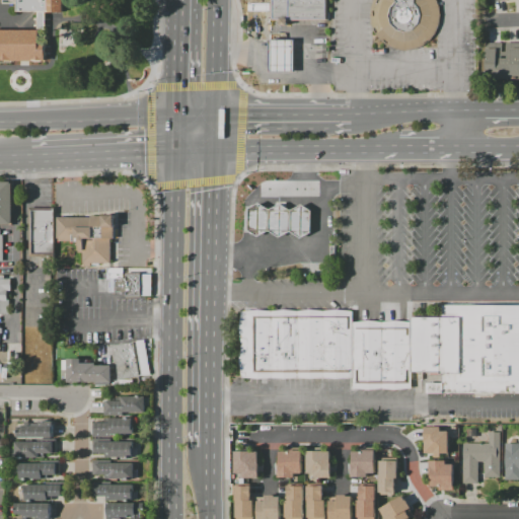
[(0,0),(0,3),(15,3),(15,11),(64,11),(64,0),(0,0)]
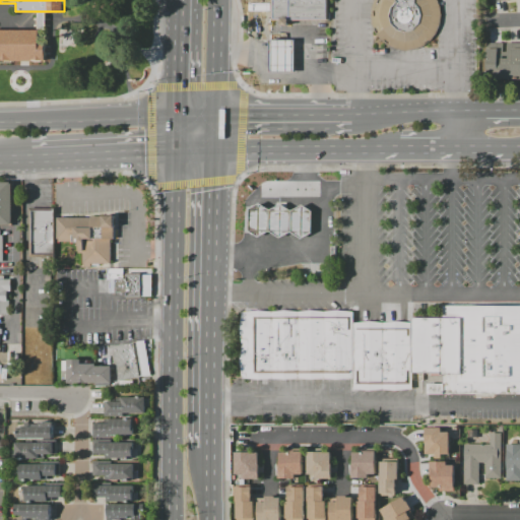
[(269,0),(326,0),(326,21),(269,21),(269,0)]
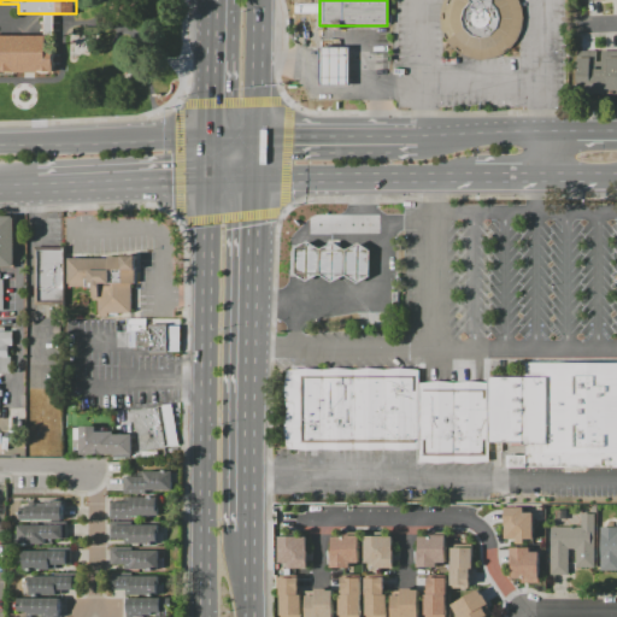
[(517,0),(519,9),(521,18),(519,30),(515,40),(507,51),(498,57),(487,60),(476,60),(463,58),(453,53),(447,45),(441,35),(438,22),(441,7),(444,0),(517,0)]
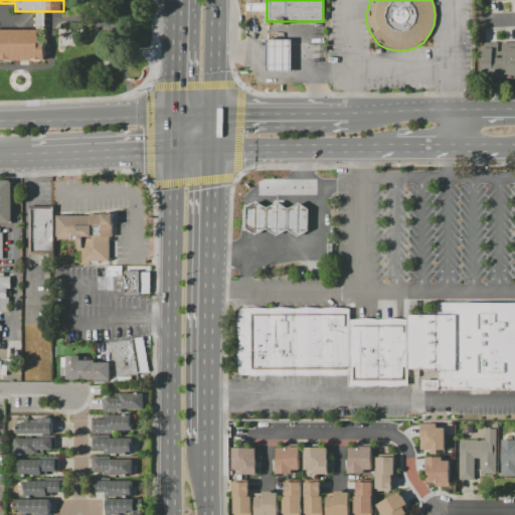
[(0,30),(0,58),(43,58),(43,38),(36,38),(36,30),(0,30)]
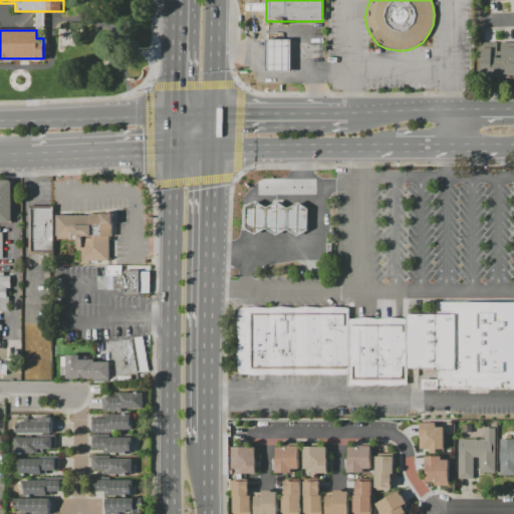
[(264,41),(287,41),(287,72),(263,72),(264,41)]
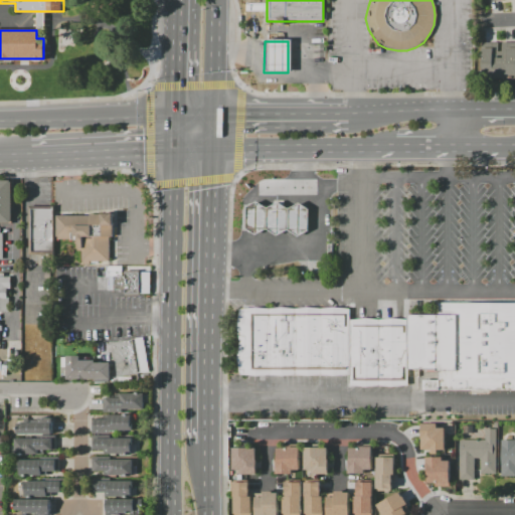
[(482,42),(498,42),(498,50),(502,50),(502,42),(514,42),(514,79),(506,79),(506,81),(492,81),(492,79),(481,79),(482,42)]
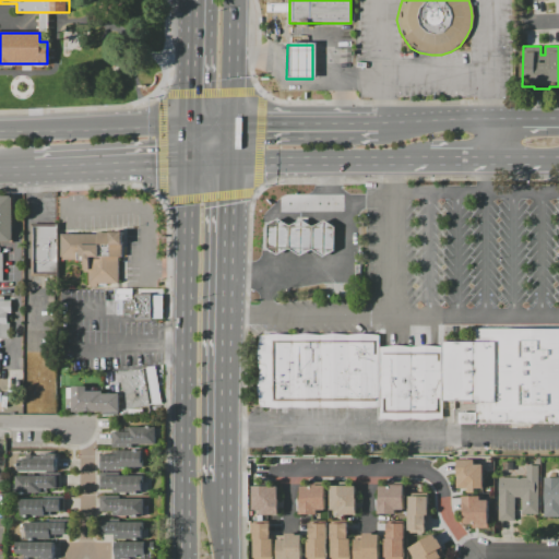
[(0,194),(11,194),(12,240),(0,240),(0,194)]
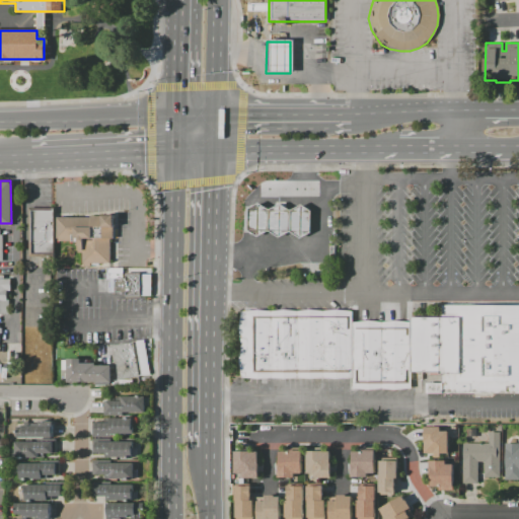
[(255,203),(266,210),(278,203),(288,210),(298,205),(308,211),(307,233),(298,238),(286,231),(276,237),(266,230),(253,236),(245,230),(245,208),(255,203)]
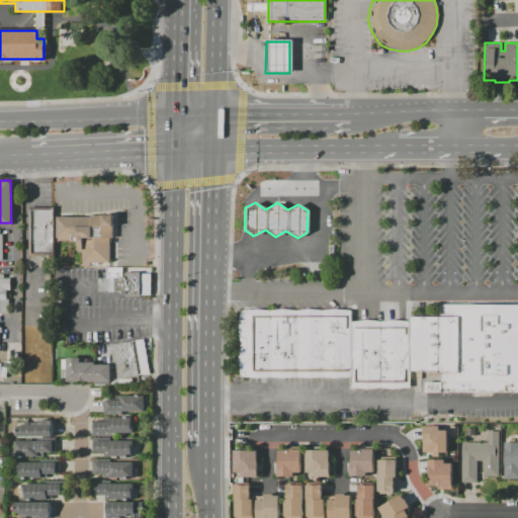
[(32,209),(54,209),(53,249),(32,249),(32,209)]
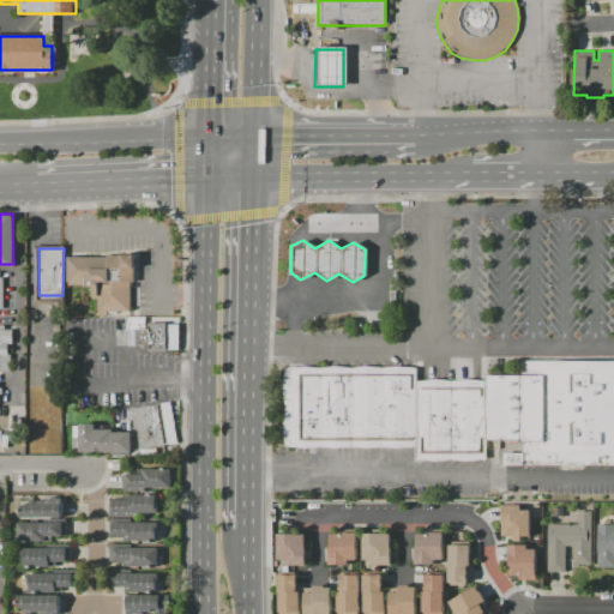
[(136,283),(132,283),(133,311),(101,312),(100,299),(94,299),(94,286),(70,286),(70,257),(139,254),(139,269),(136,269),(136,283)]
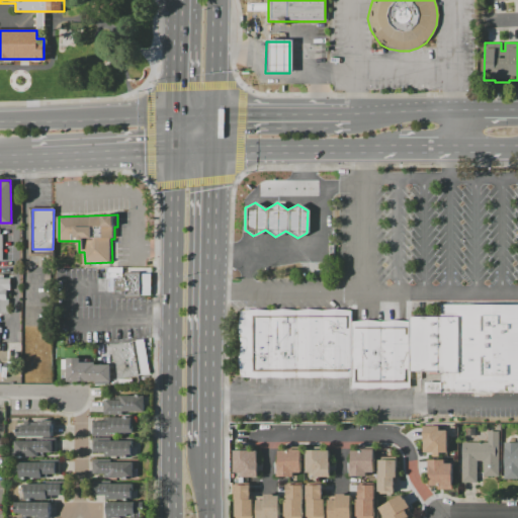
[(114,277),(126,277),(126,271),(143,271),(143,297),(127,297),(127,291),(114,291),(114,277)]
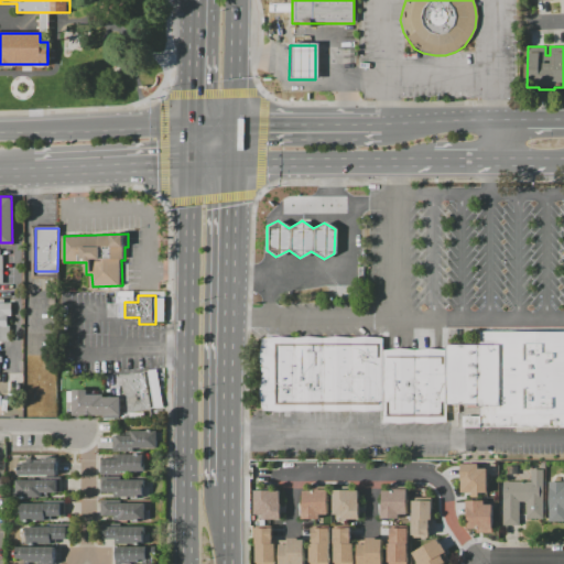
[(0,300),(12,300),(11,316),(8,316),(8,340),(0,340),(0,300)]
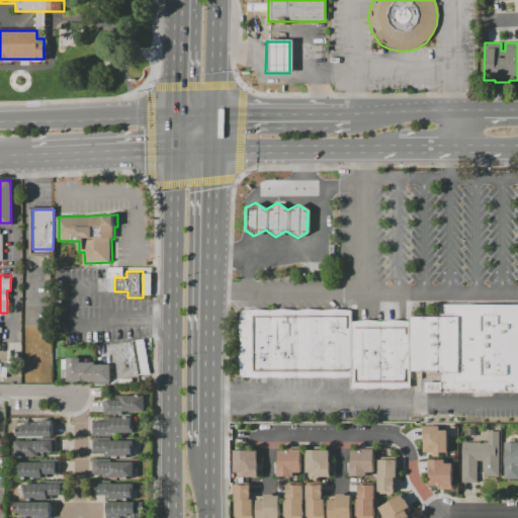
[(351,321),(366,321),(409,321),(409,315),(440,316),(440,305),(517,305),(517,392),(491,392),(491,397),(472,397),(472,392),(425,392),(425,382),(441,382),(441,374),(428,374),(428,371),(410,371),(410,389),(394,389),(380,387),(367,387),(351,387),(351,321)]
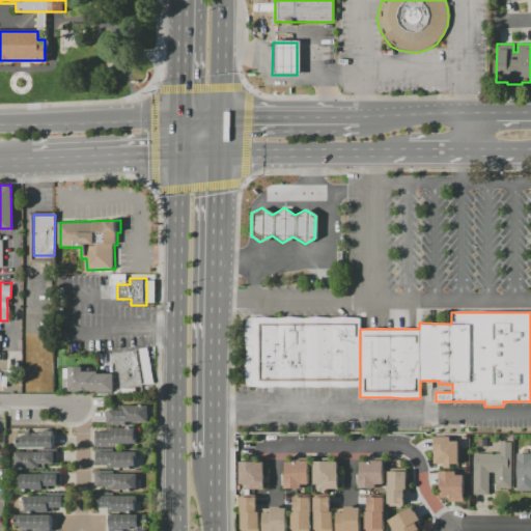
[(359,318),(359,386),(246,386),(246,318),(359,318)]
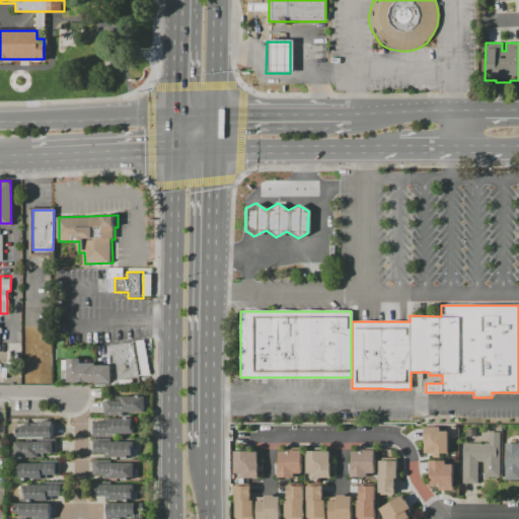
[(113,345),(138,341),(143,376),(118,380),(113,345)]
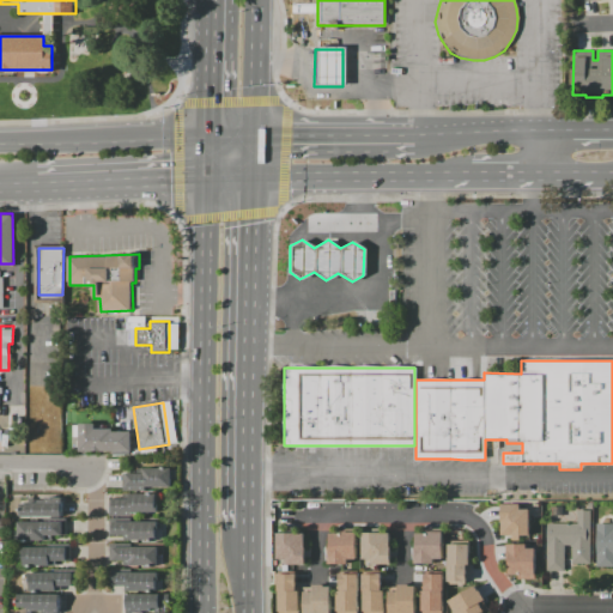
[(78,424),(96,424),(96,429),(114,429),(114,431),(131,431),(131,450),(78,450),(78,424)]
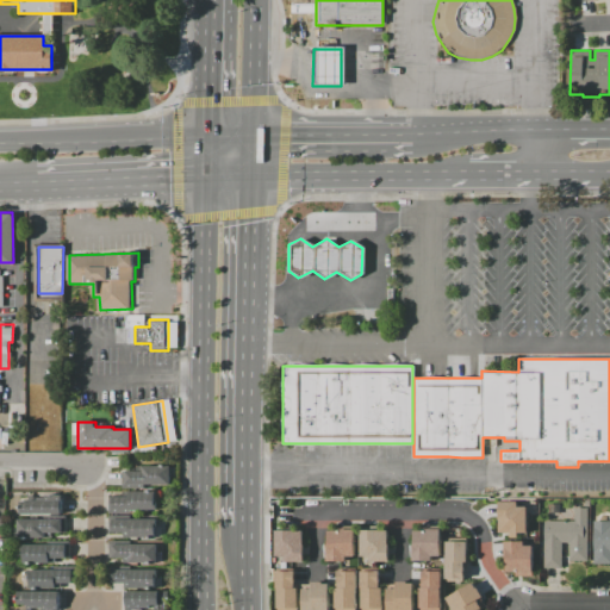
[(122,489),(122,471),(143,471),(143,466),(169,466),(169,485),(144,485),(144,489),(122,489)]
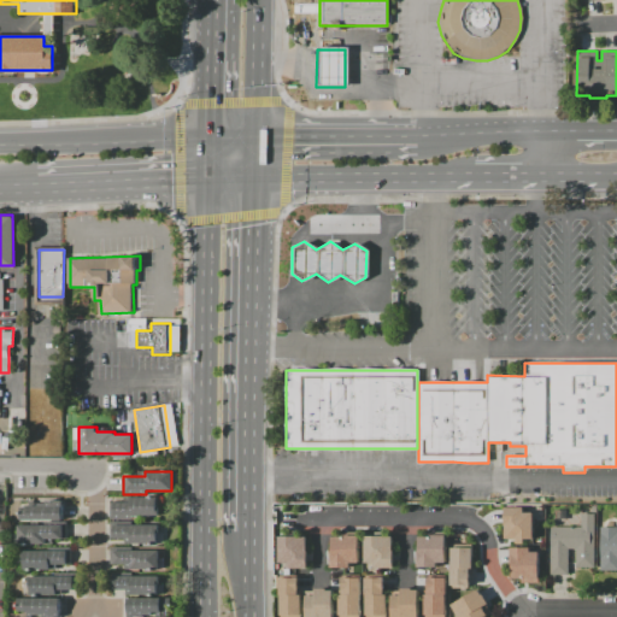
[(157,497),(157,516),(133,516),(133,519),(111,519),(111,501),(130,501),(130,497),(157,497)]
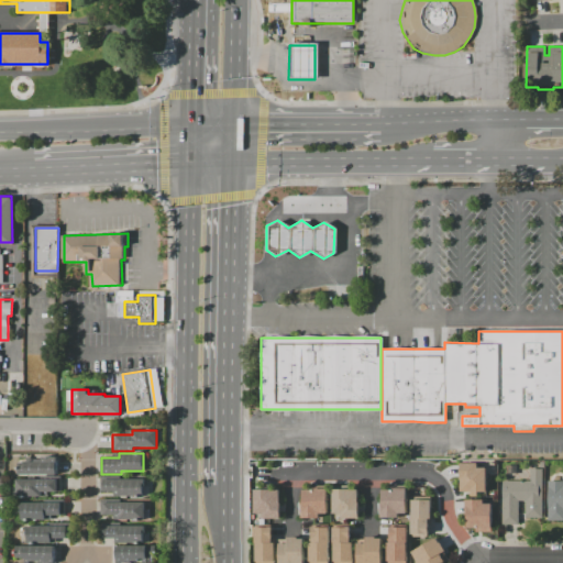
[(56,475),(40,475),(18,475),(18,463),(25,463),(25,461),(35,461),(35,459),(42,459),(42,456),(56,456),(56,475)]
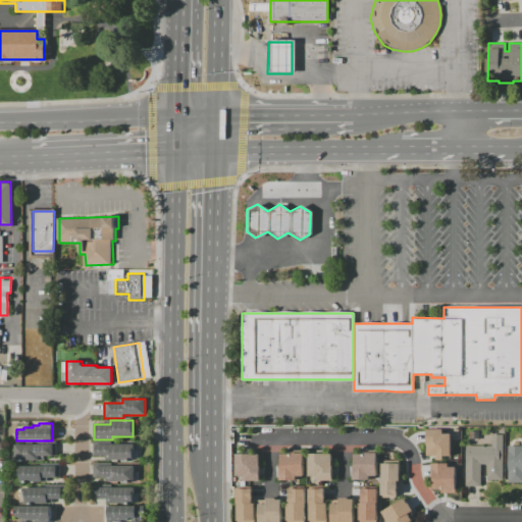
[(427,430),(444,429),(444,434),(451,433),(451,428),(460,428),(460,455),(454,455),(454,450),(452,450),(452,456),(427,457),(427,430)]
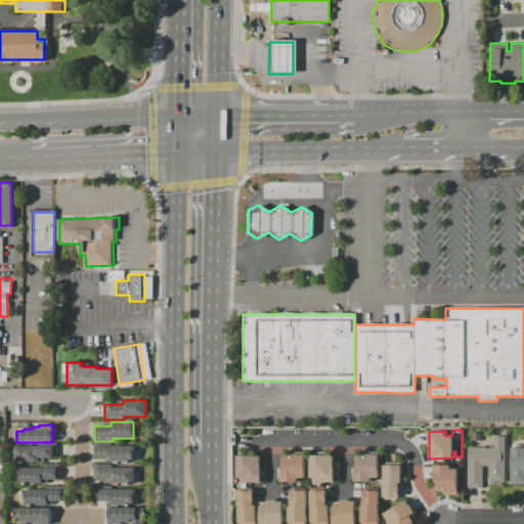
[(505,437),(506,482),(488,482),(488,466),(483,466),(483,487),(468,487),(468,447),(493,447),(493,437),(505,437)]
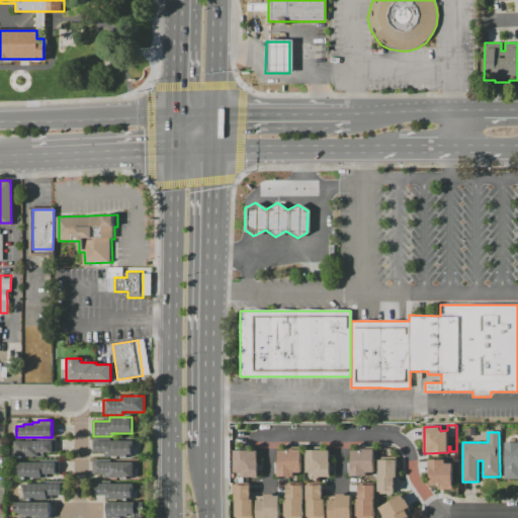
[(56,437),(56,452),(45,452),(45,455),(37,455),(37,457),(14,457),(15,441),(36,441),(36,437),(52,437),(56,437)]
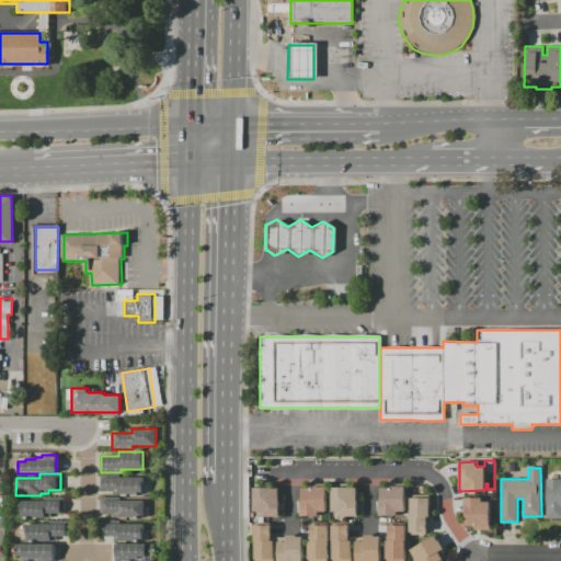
[(100,474),(121,474),(121,477),(144,477),(144,494),(113,494),(113,490),(100,490),(100,474)]
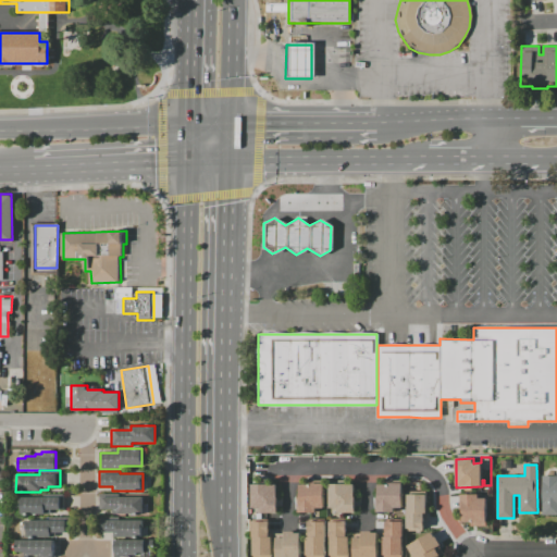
[(542,475),(556,475),(556,515),(542,516),(542,475)]
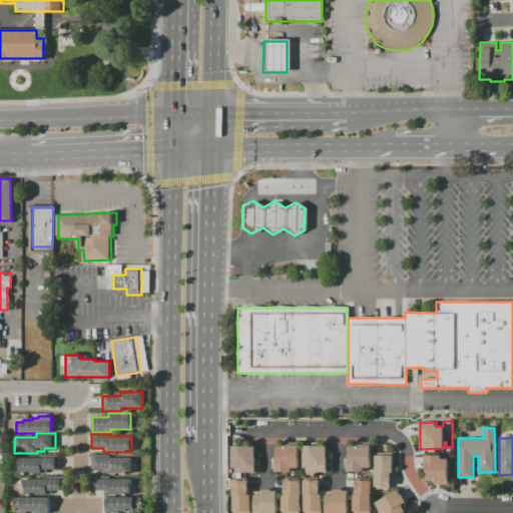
[(277,447),(285,447),(285,443),(298,443),(298,468),(291,468),(291,472),(277,472),(277,447)]
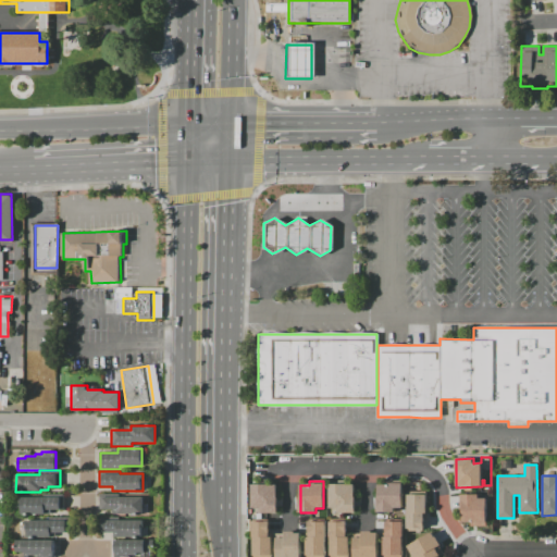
[(379,484),(387,484),(387,481),(401,481),(401,507),(394,508),(394,512),(379,512),(379,484)]
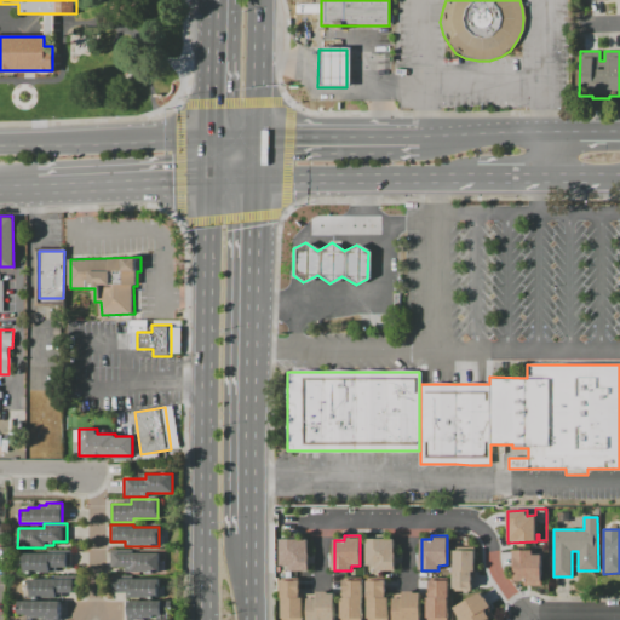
[(366,539),(394,539),(394,572),(377,572),(377,566),(367,566),(366,539)]
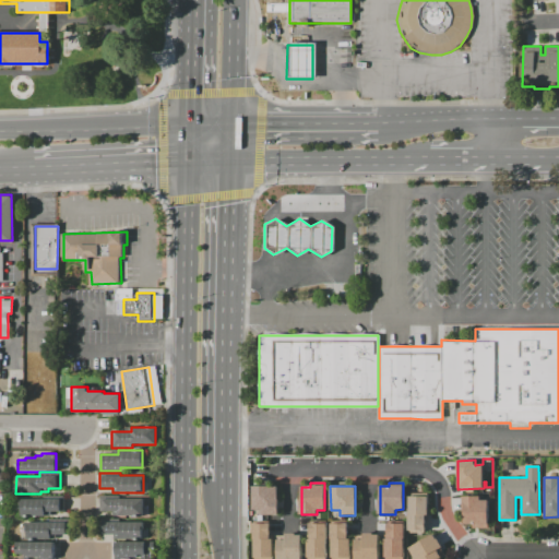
[(252,487),(277,487),(277,514),(261,514),(261,510),(252,510),(252,487)]
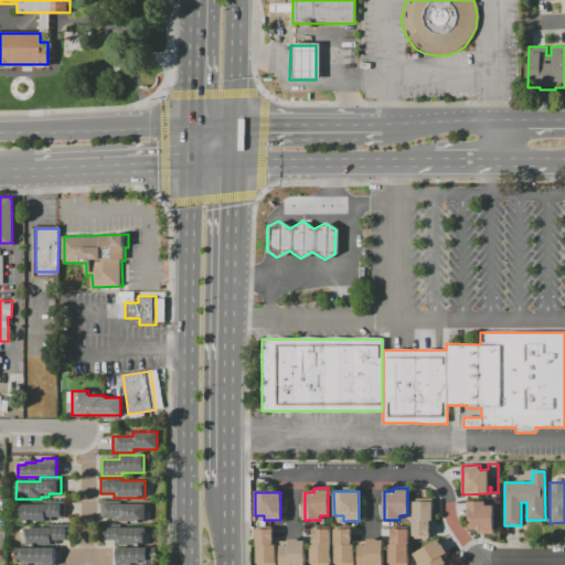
[(21,501),(65,502),(65,516),(52,516),(52,522),(21,522),(21,501)]
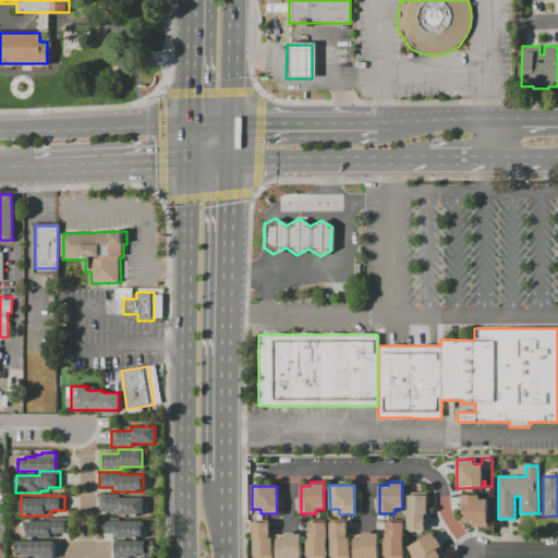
[(99,495),(120,495),(120,498),(144,498),(144,516),(117,514),(118,510),(99,510),(99,495)]
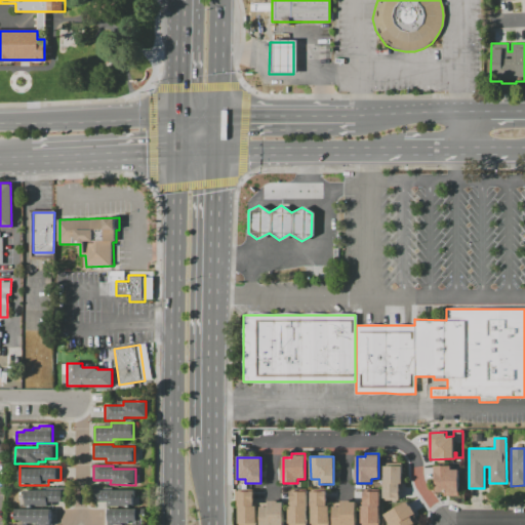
[(384,466),(403,466),(403,488),(400,488),(400,500),(384,500),(384,466)]
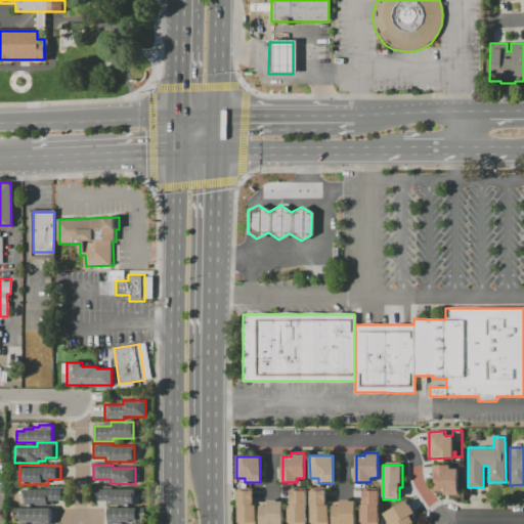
[(434,465),(451,466),(451,470),(459,470),(459,495),(442,495),(442,491),(435,491),(435,479),(434,479),(434,465)]
